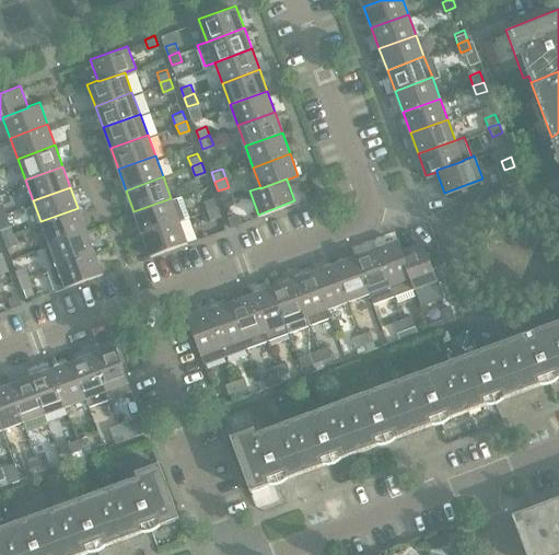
[(181,194),(171,198),(134,211),(141,232),(178,219),(188,215),(181,194)]
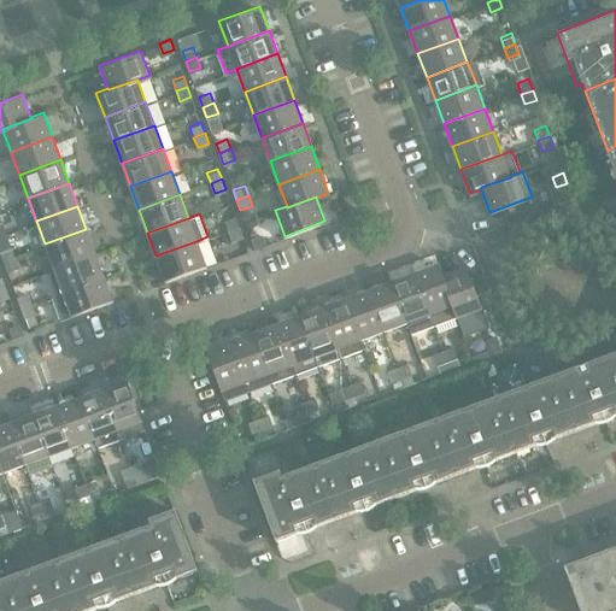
[(223,219),(228,229),(239,225),(235,215),(223,219)]
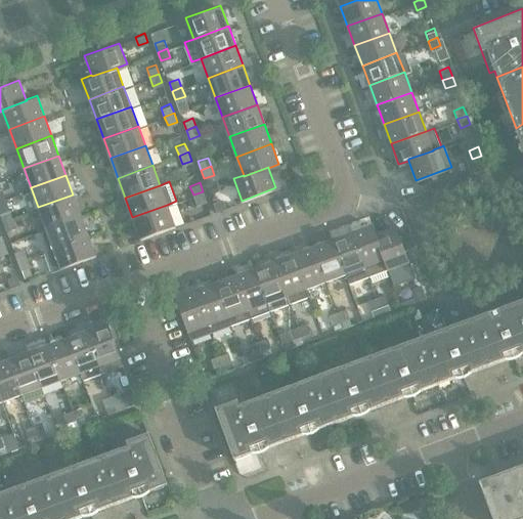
[(206,200),(203,191),(193,195),(197,204),(206,200)]
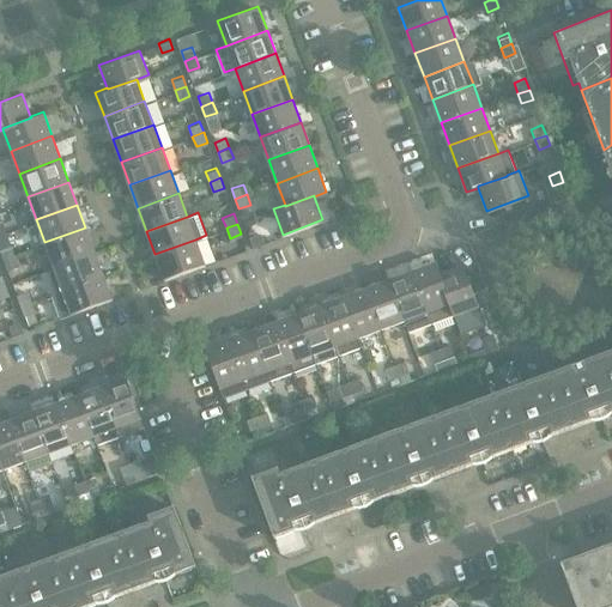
[(85,228),(44,242),(54,266),(95,250),(85,228)]
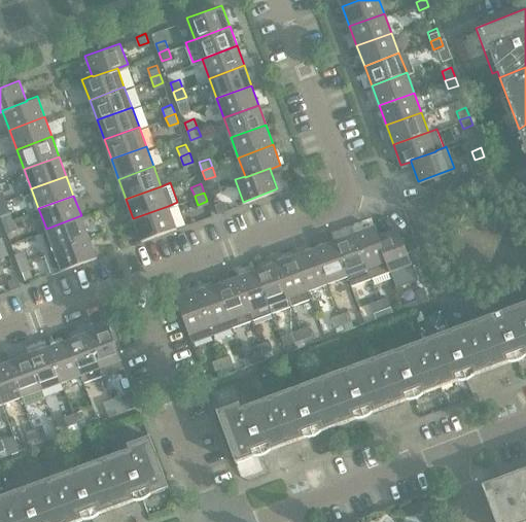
[(217,211),(226,207),(223,199),(214,202),(217,211)]
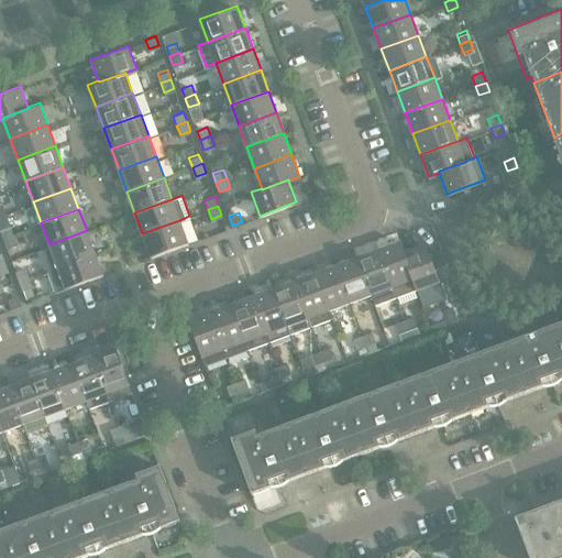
[(151,255),(187,242),(179,220),(142,233),(151,255)]
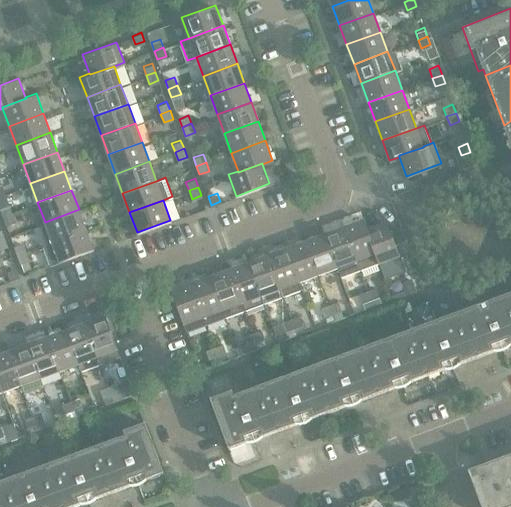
[(3,216),(12,212),(9,203),(0,207),(0,209),(3,216)]
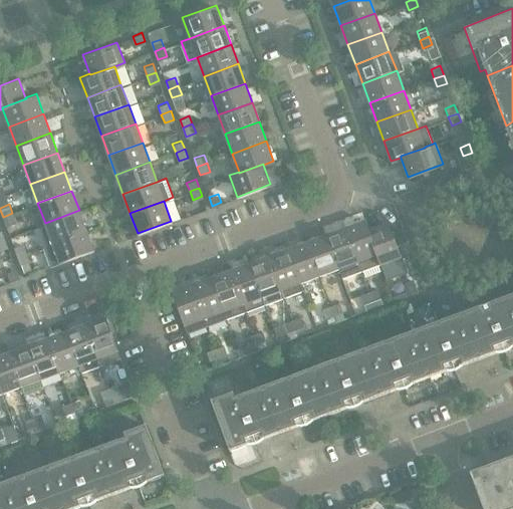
[(79,210),(45,223),(35,226),(42,246),(86,230),(79,210)]
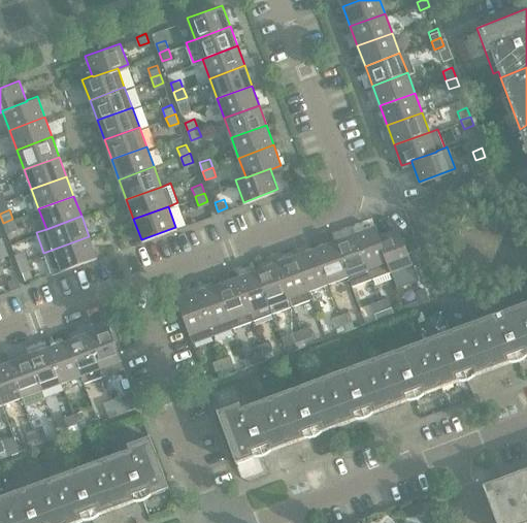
[(3,223),(6,231),(15,228),(12,219),(3,223)]
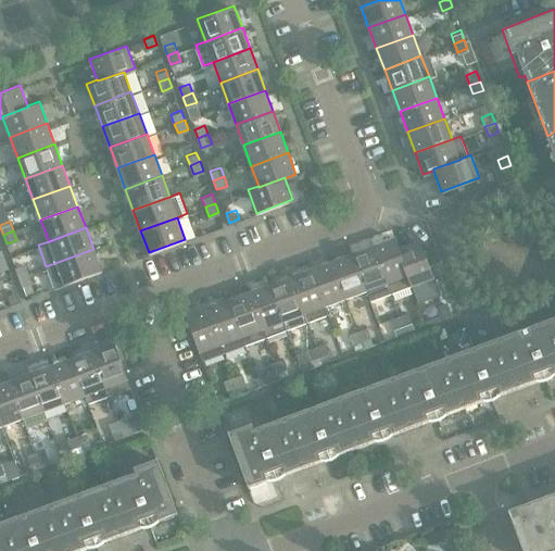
[(387,282),(406,274),(407,274),(398,248),(399,248),(394,236),(373,245),(387,282)]
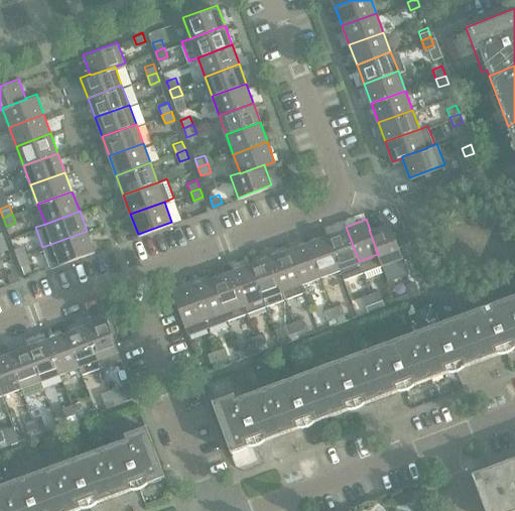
[(378,254),(377,254),(380,264),(413,252),(404,229),(393,233),(389,222),(370,230),(369,230),(378,254)]
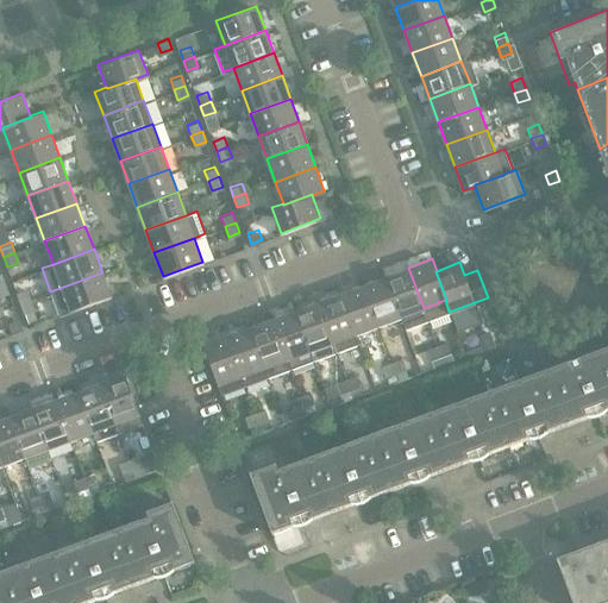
[(386,276),(401,316),(424,308),(408,268),(386,276)]
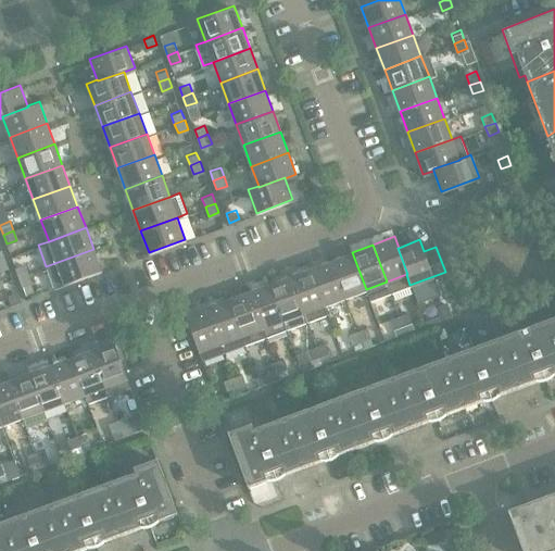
[(54,287),(101,270),(93,249),(46,266),(54,287)]
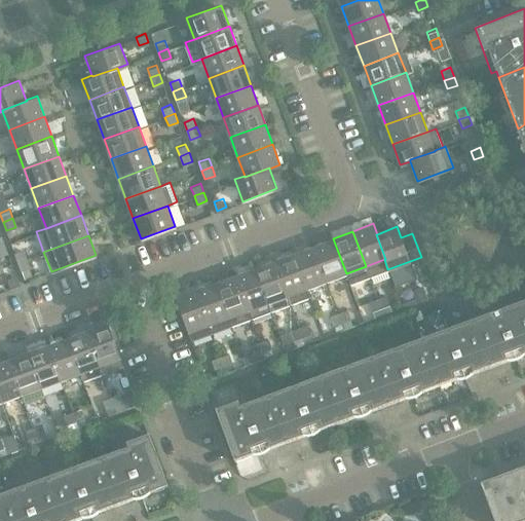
[(327,281),(346,273),(333,238),(313,246),(327,281)]
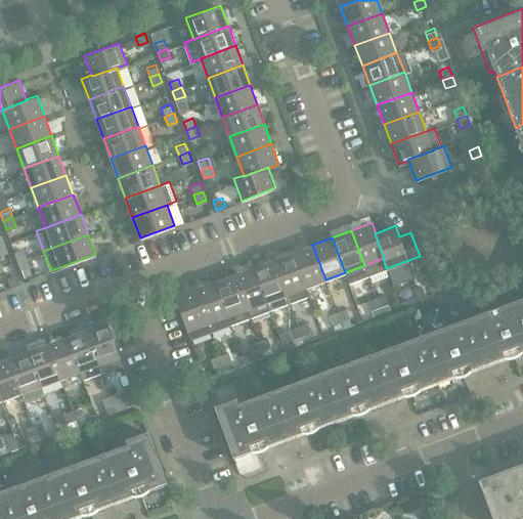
[(293,252),(305,287),(325,279),(312,245),(293,252)]
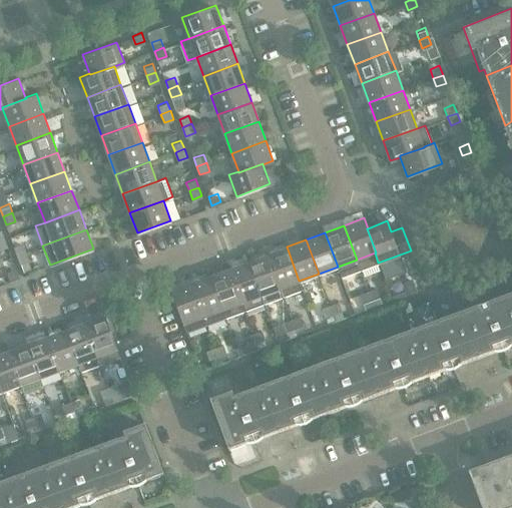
[(17,255),(26,250),(23,241),(14,245),(17,255)]
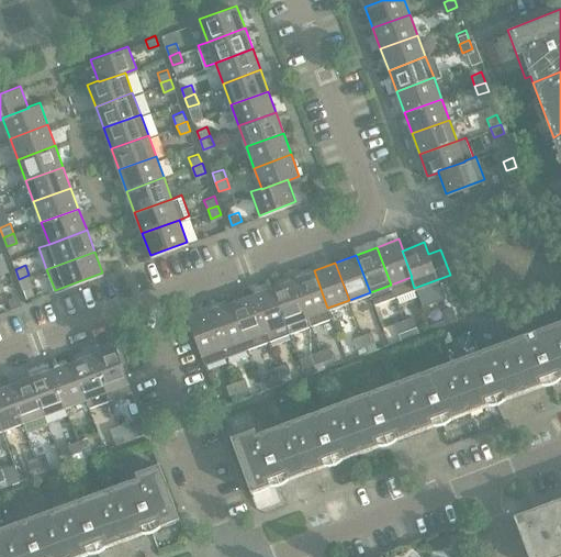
[(293,278),(306,315),(310,324),(331,316),(327,308),(314,270),(293,278)]
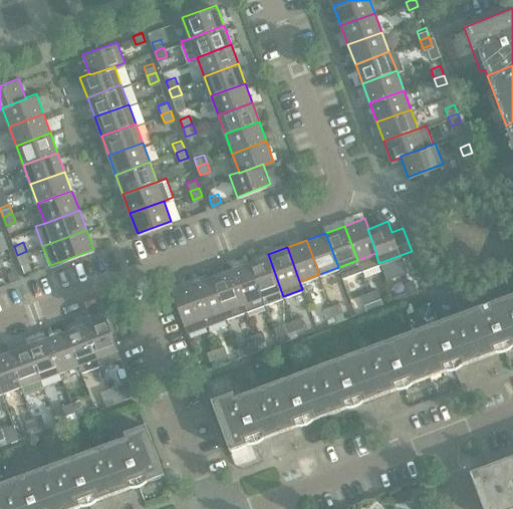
[(17,255),(20,263),(30,260),(26,251),(17,255)]
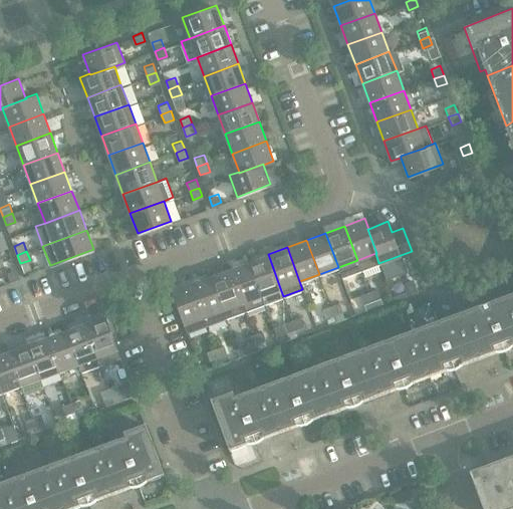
[(248,261),(261,295),(280,288),(268,254),(248,261)]
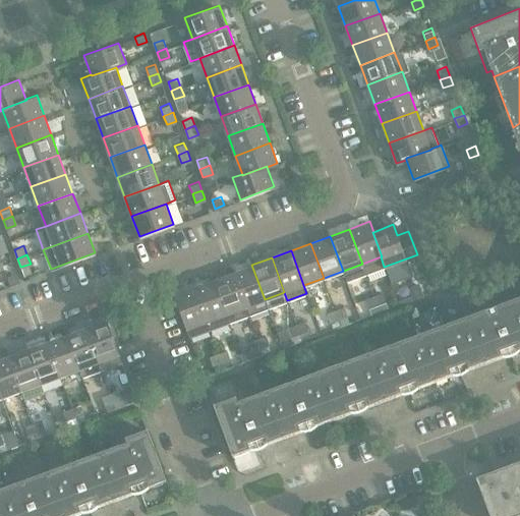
[(268,307),(265,299),(251,265),(232,272),(248,314),(268,307)]
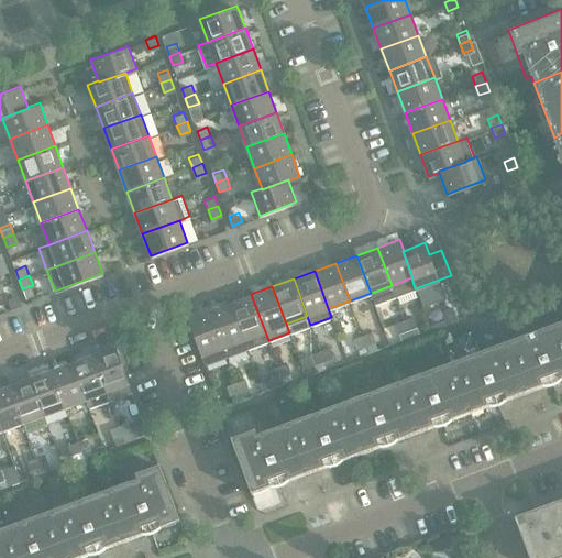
[(21,304),(17,294),(7,297),(10,308),(21,304)]
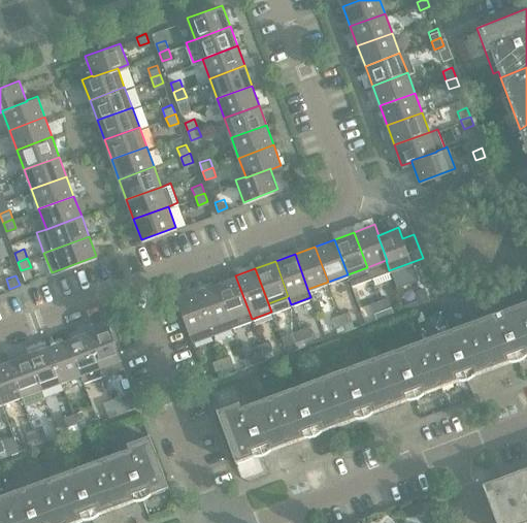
[(252,319),(235,275),(216,283),(232,326),(252,319)]
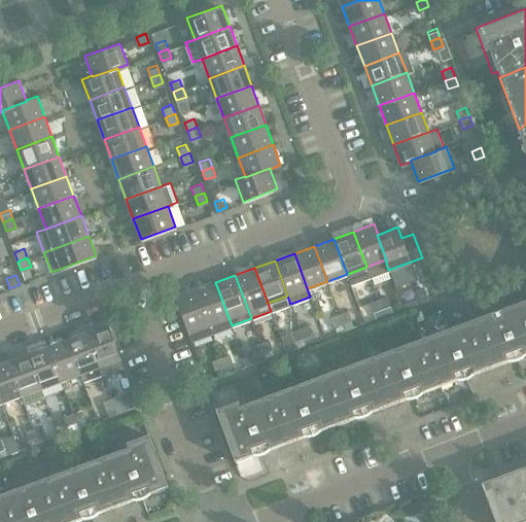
[(215,282),(196,290),(211,333),(232,325),(215,282)]
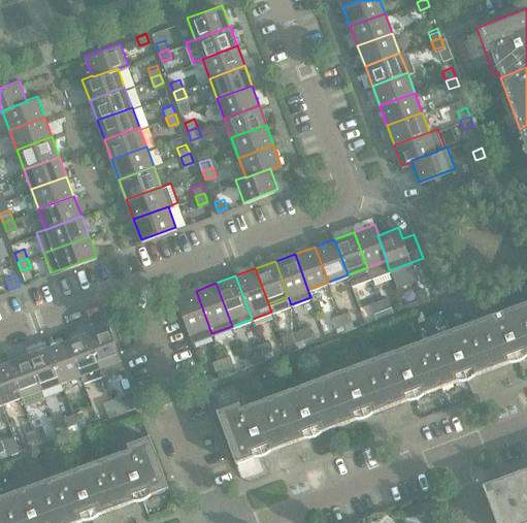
[(196,291),(175,298),(191,340),(211,333),(196,291)]
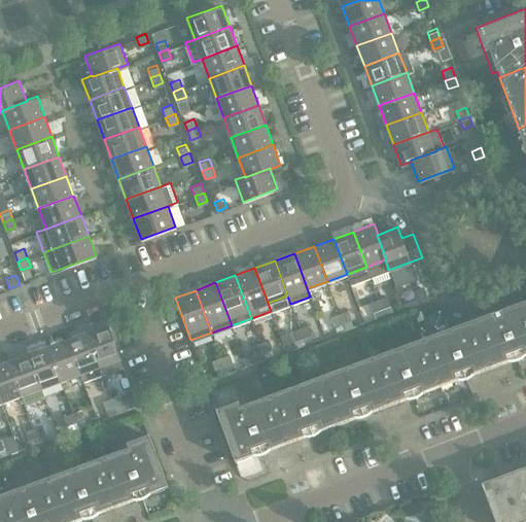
[(383,313),(392,310),(387,294),(378,298),(383,313)]
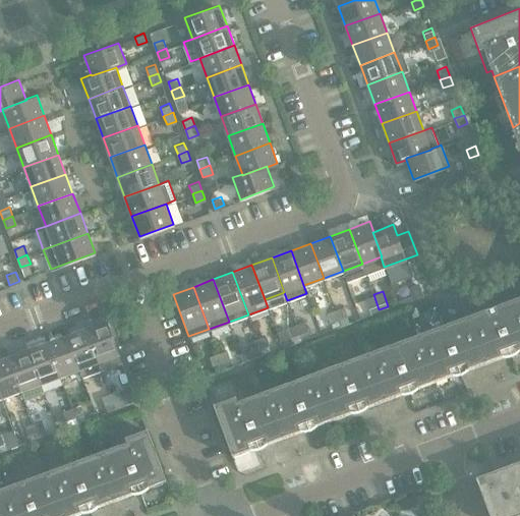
[(379,309),(373,294),(365,297),(370,312),(379,309)]
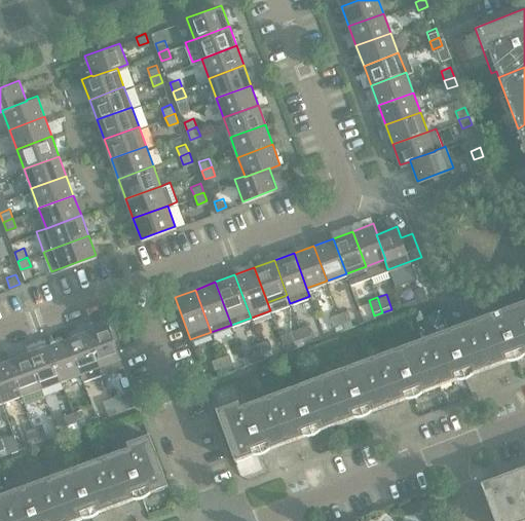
[(524,352),(524,351),(524,299),(473,319),(490,365),(507,359),(504,354),(522,346),(524,352)]
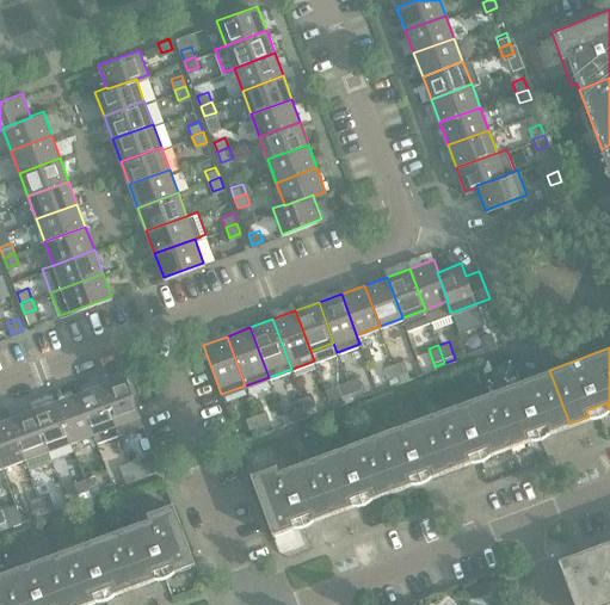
[(399,380),(410,376),(402,358),(393,362),(399,380)]
